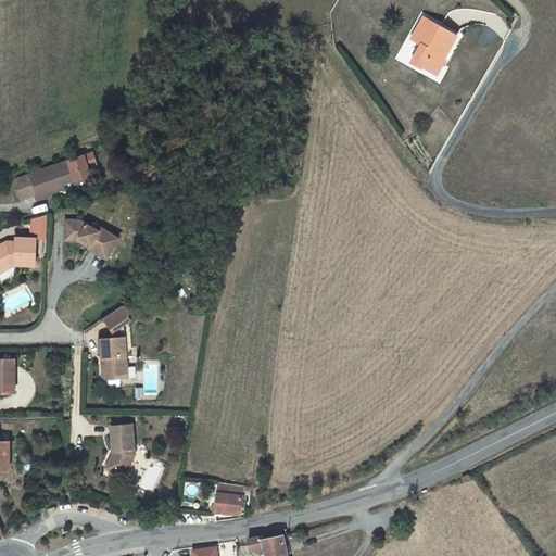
[(414,35),(422,40),(411,57),(422,65),(426,61),(439,71),(445,61),(442,59),(458,35),(428,14),(414,35)]
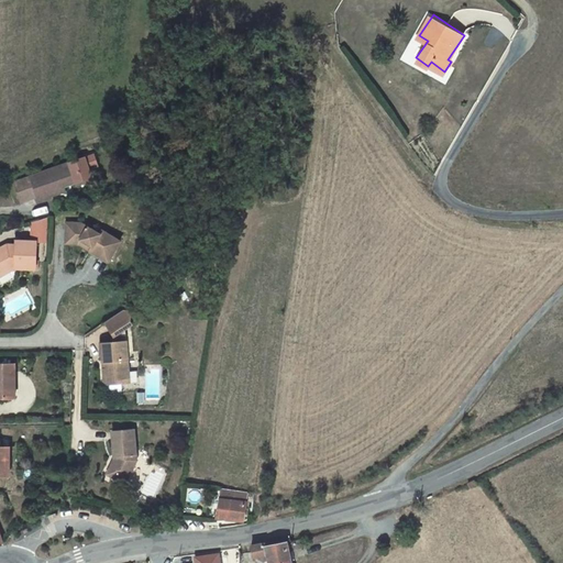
[(40,190),(41,192),(42,196),(67,188),(65,179),(77,176),(79,185),(94,179),(86,157),(18,180),(23,196),(40,190)]
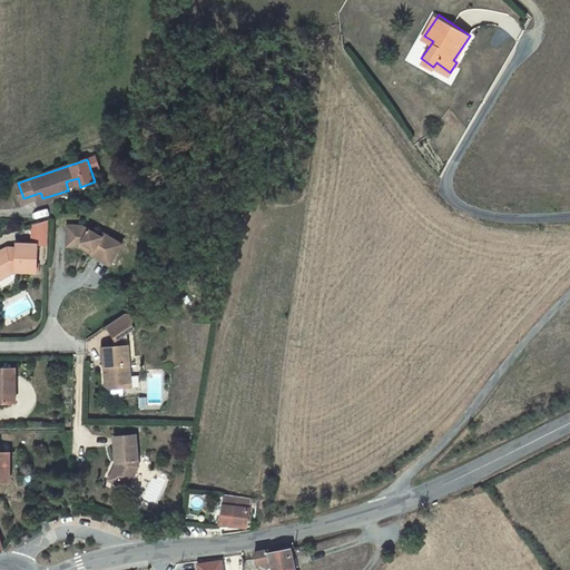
[(79,242),(92,248),(90,253),(110,263),(120,243),(101,233),(99,236),(80,226),(67,225),(65,245),(77,246),(79,242)]
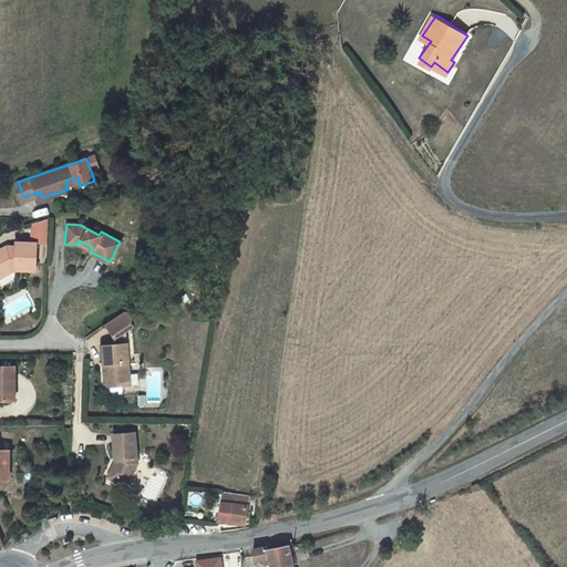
[(11,249),(1,251),(0,247),(0,271),(3,270),(11,271),(14,271),(16,268),(32,270),(35,241),(13,240),(13,245),(10,244),(11,249)]
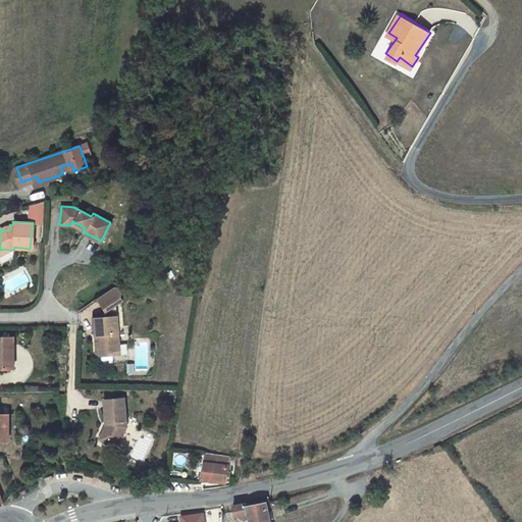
[(72,221),(70,225),(83,231),(85,227),(72,221)]
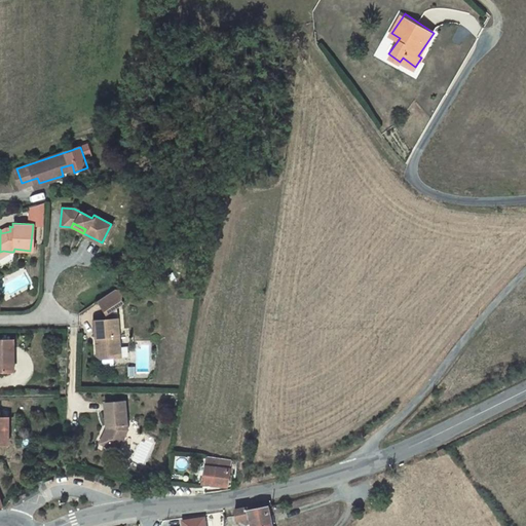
[(97,305),(96,305),(104,318),(120,308),(113,296),(108,299),(97,305)]
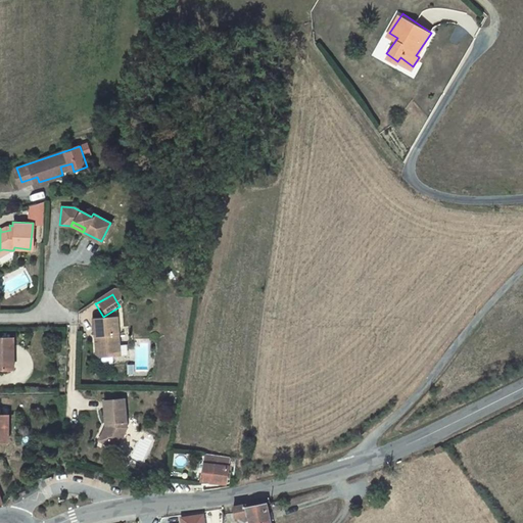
[(95,353),(98,358),(113,357),(112,344),(116,344),(114,318),(93,320),(95,337),(97,336),(98,342),(94,342),(95,353)]
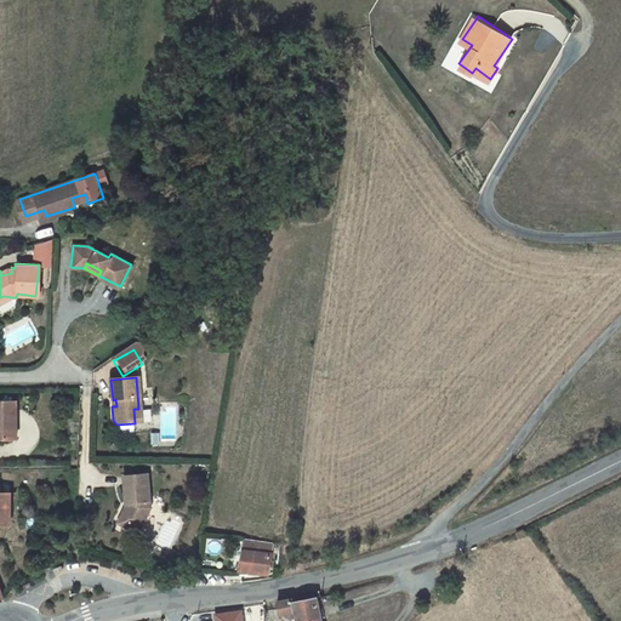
[(11,403),(0,402),(0,439),(12,439),(11,403)]
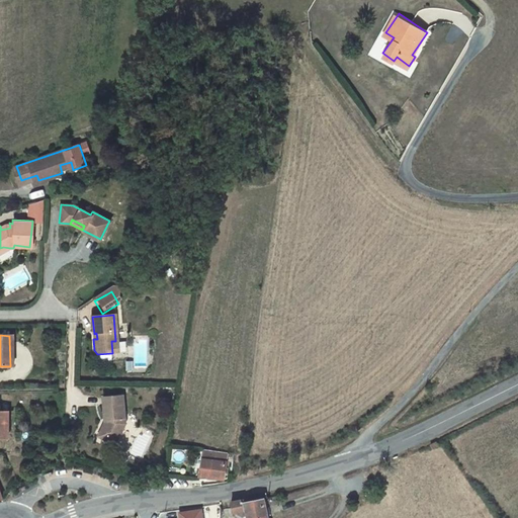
[(111,444),(123,422),(122,395),(102,395),(102,419),(105,418),(104,427),(99,427),(96,430),(105,435),(102,440),(111,444)]
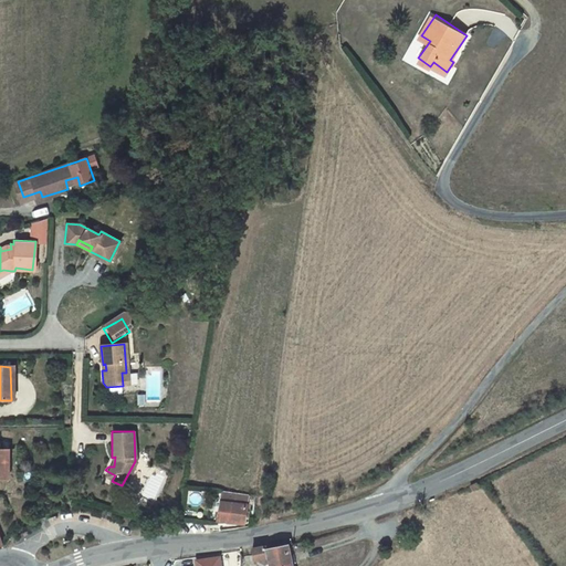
[(105,470),(101,475),(112,481),(115,475),(105,470)]
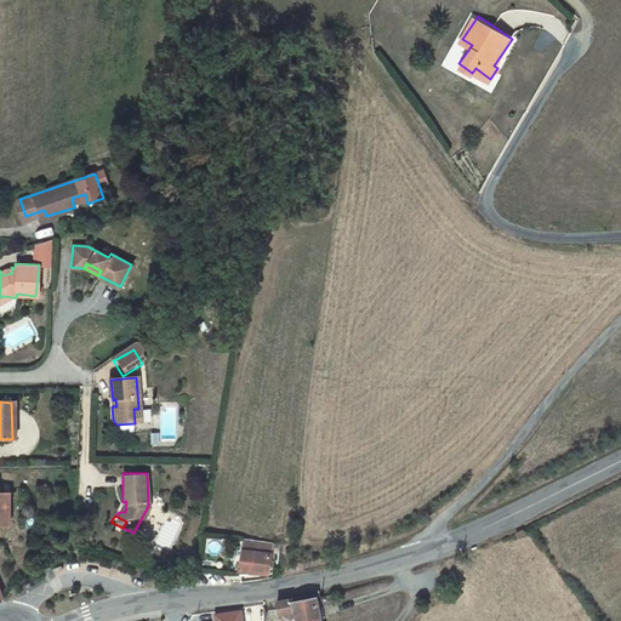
[(269,573),(273,539),(244,535),(241,569),(269,573)]
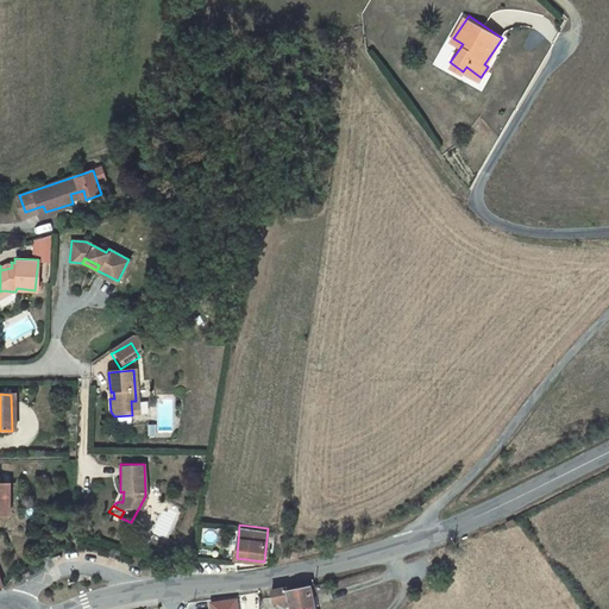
[(316,608),(311,584),(293,588),(292,585),(272,589),(274,597),(280,602),(290,600),(297,597),(300,608),(316,608)]
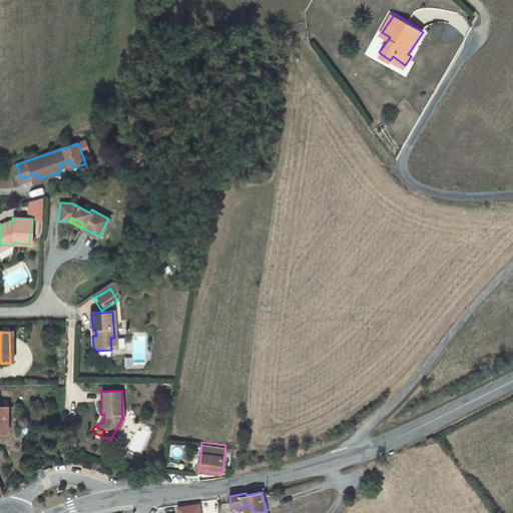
[(202,512),(201,503),(177,506),(178,512),(202,512)]
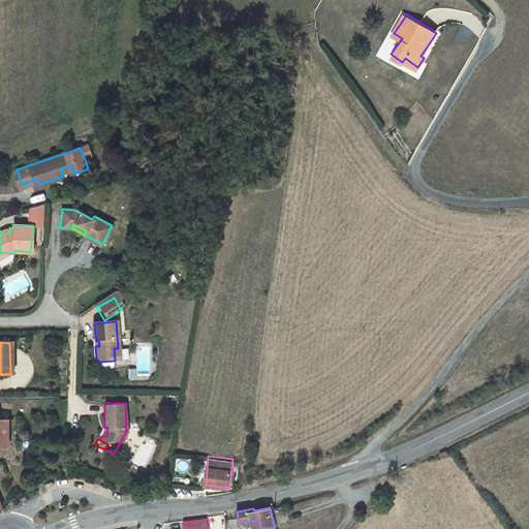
[(260,528),(258,519),(252,521),(253,528),(260,528)]
